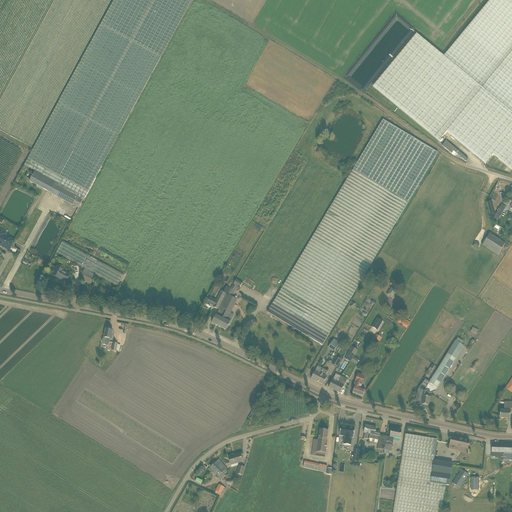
[(511,0),(490,0),(444,56),(511,112),(511,0)]
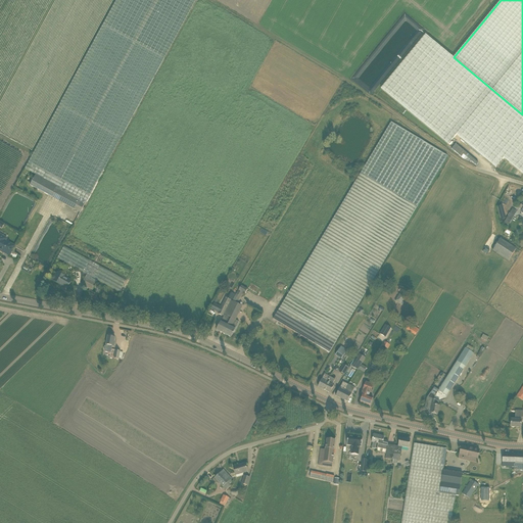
[(522,174),(522,114),(454,57),(425,35),(381,89),(448,144),(457,135),(495,168),(504,158),(522,174)]
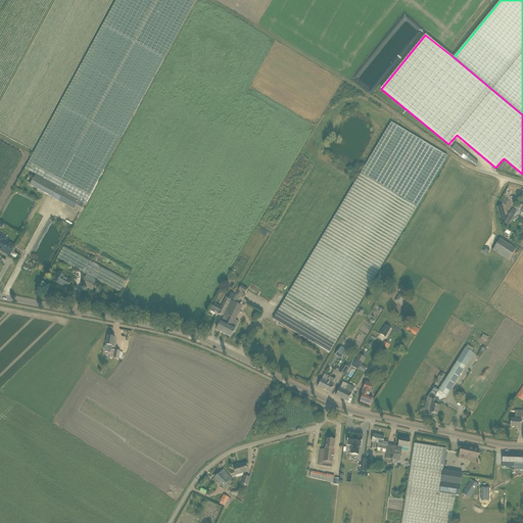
[(391,123),(273,319),(298,334),(301,336),(329,352),(336,341),(447,156),(391,123)]
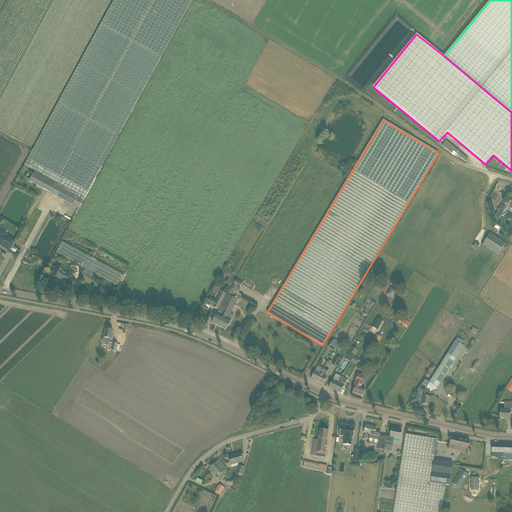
[(446,141),(442,146),(452,154),(454,151),(456,153),(458,151),(446,141)]
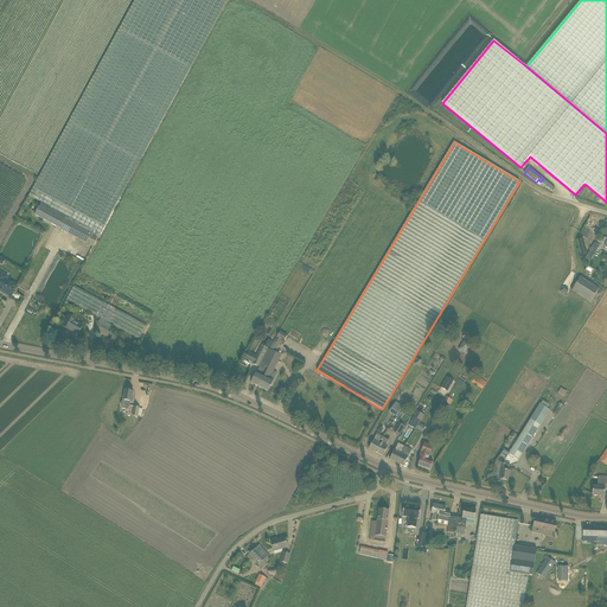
[(555,190),(544,180),(542,183),(553,192),(555,190)]
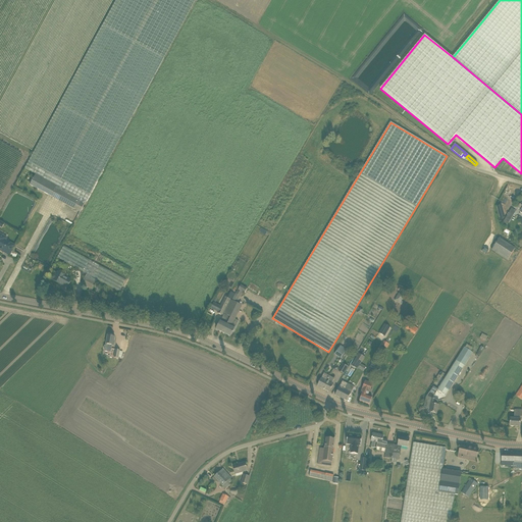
[(44,178),(47,172),(39,168),(36,174),(30,185),(38,190),(44,178)]
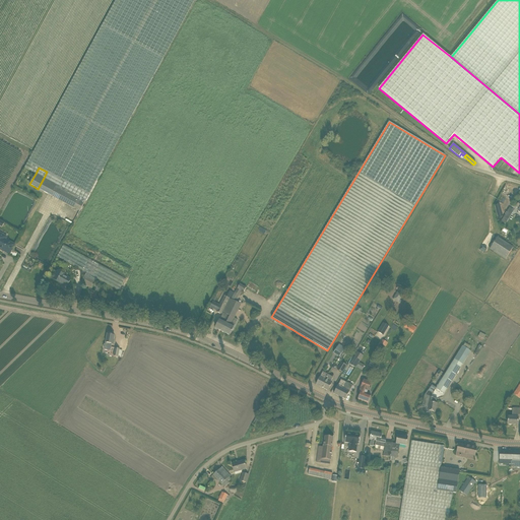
[(86,200),(44,178),(38,189),(52,196),(80,211),(86,200)]
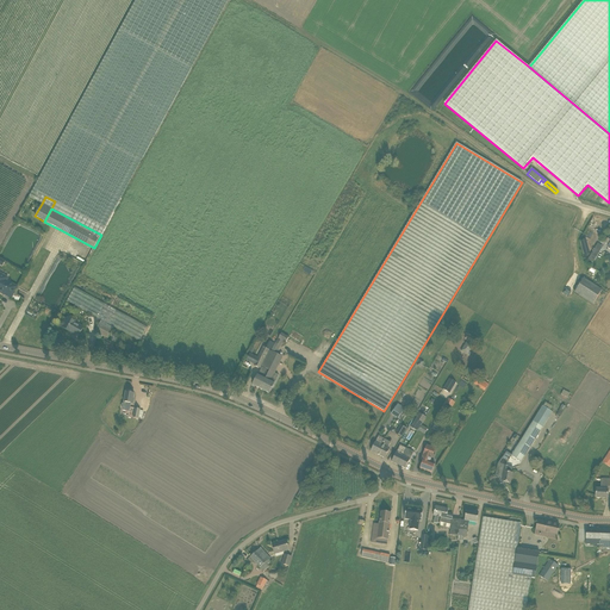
[(11,299),(18,287),(6,281),(8,278),(0,273),(0,292),(4,294),(5,294),(11,298),(11,299)]
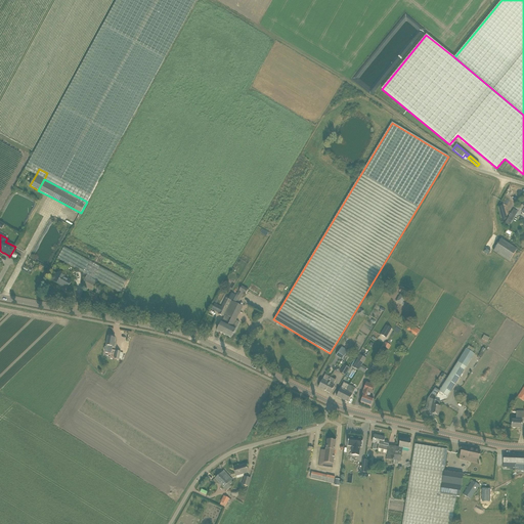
[(517,250),(501,239),(493,251),(510,261),(517,250)]
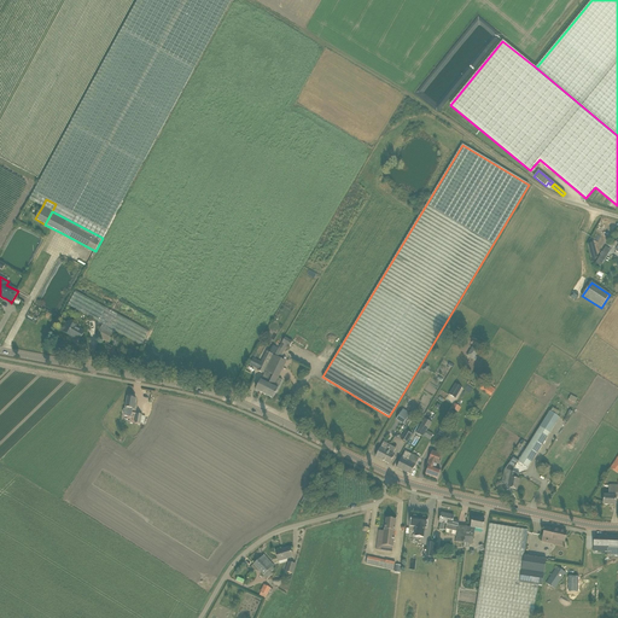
[(149,332),(76,292),(68,305),(103,325),(101,327),(115,334),(116,332),(141,345),(149,332)]
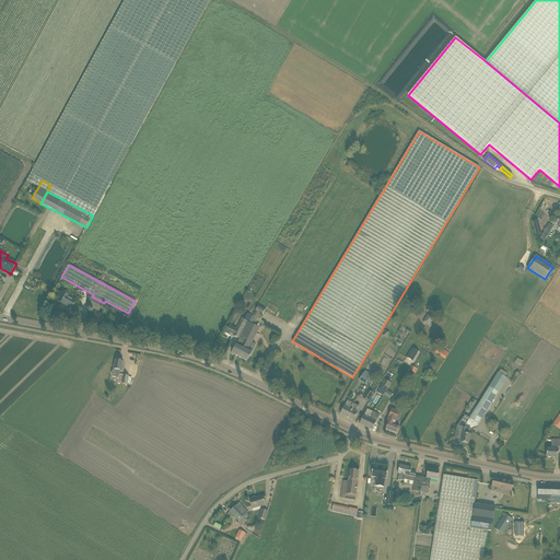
[(77,301),(76,301),(69,298),(70,296),(62,292),(61,293),(60,293),(58,296),(59,298),(57,301),(65,305),(66,305),(72,308),(77,301)]
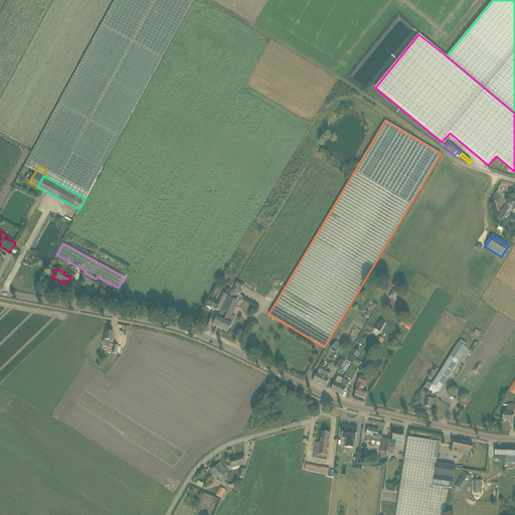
[(96,279),(84,273),(80,280),(92,286),(96,279)]
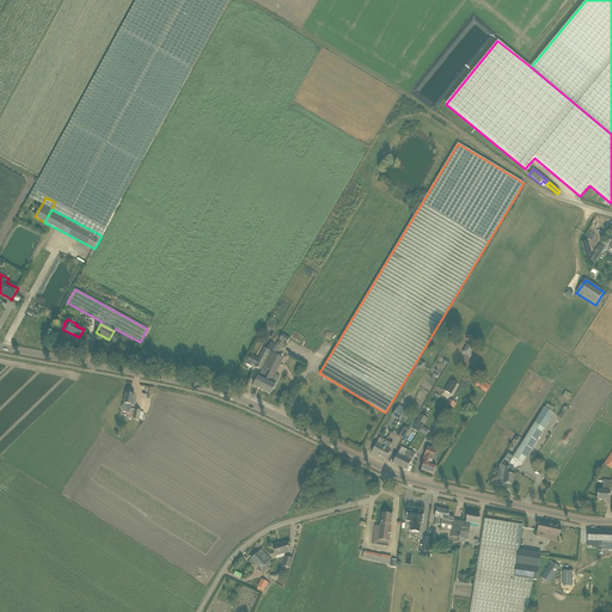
[(289,340),(282,335),(279,340),(285,344),(286,344),(289,340)]
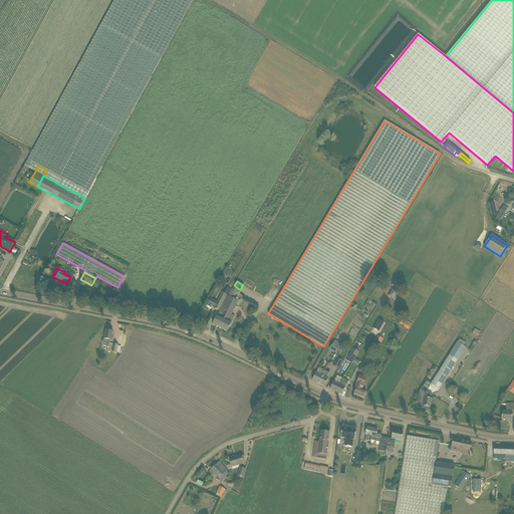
[(233,298),(239,289),(234,285),(228,296),(233,298)]
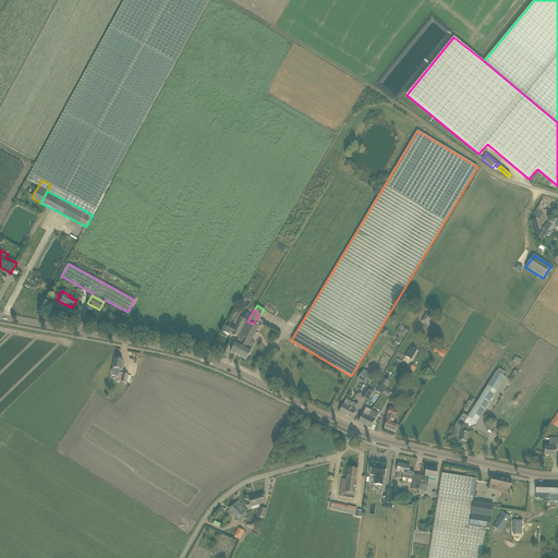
[(426,314),(422,322),(427,325),(433,317),(426,314)]
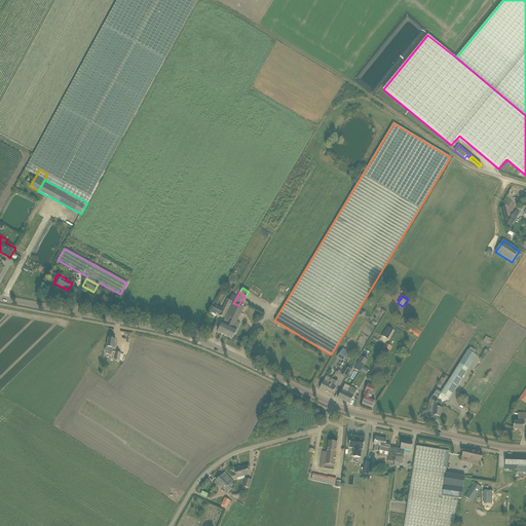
[(223,335),(229,323),(231,320),(226,316),(225,316),(232,302),(227,299),(222,309),(221,309),(222,310),(220,314),(219,313),(219,314),(219,315),(225,318),(222,324),(218,332),(223,335)]
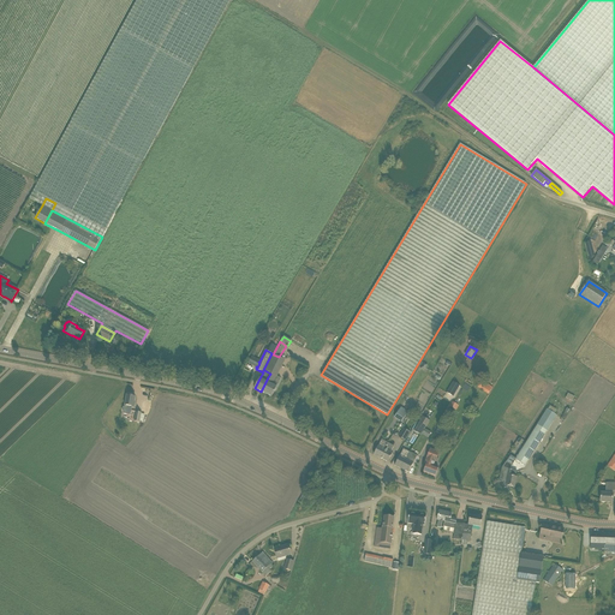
[(264,370),(270,374),(276,376),(285,360),(279,357),(273,354),(268,363),(264,370)]
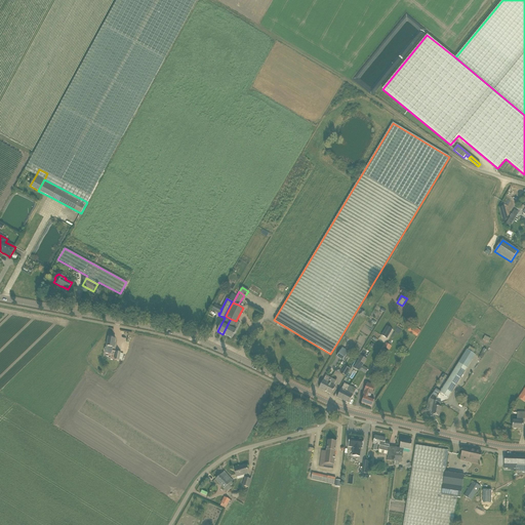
[(231,319),(229,322),(223,334),(232,338),(236,331),(234,329),(235,327),(233,326),(236,321),(231,319)]
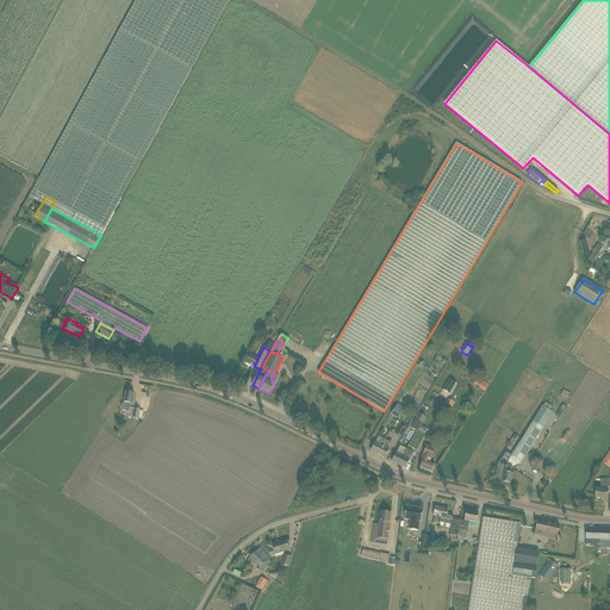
[(478,375),(477,378),(473,384),(484,391),(490,384),(478,375)]
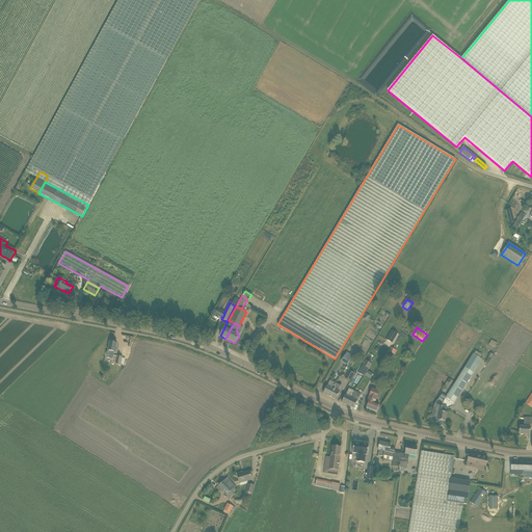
[(392,343),(398,335),(392,330),(387,340),(392,343)]
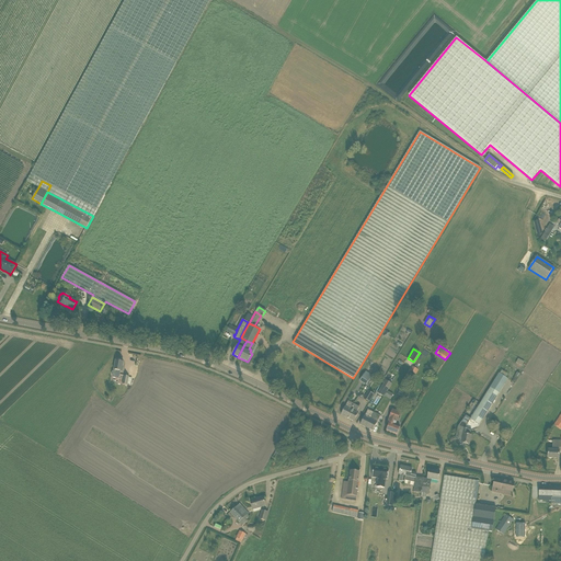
[(123,367),(124,363),(119,362),(119,361),(118,361),(117,361),(116,361),(113,378),(119,379),(121,371),(123,371),(124,367),(123,367)]
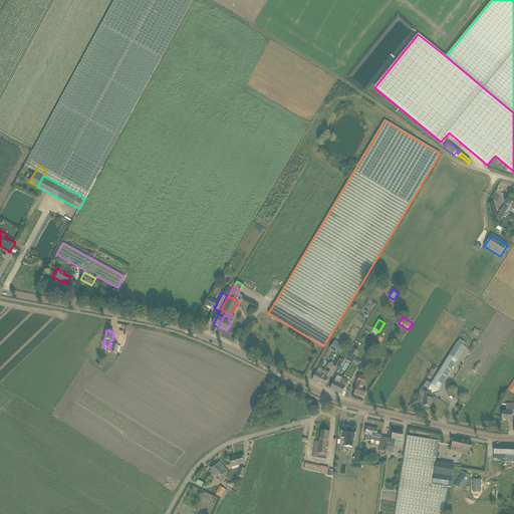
[(379,346),(383,338),(378,336),(374,343),(379,346)]
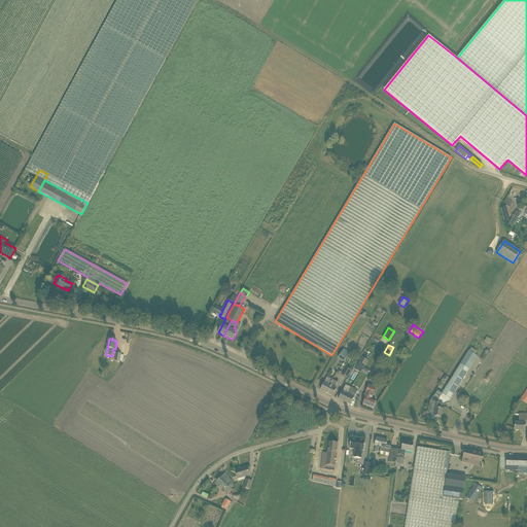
[(344,362),(347,356),(350,353),(344,349),(342,353),(338,358),(344,362)]
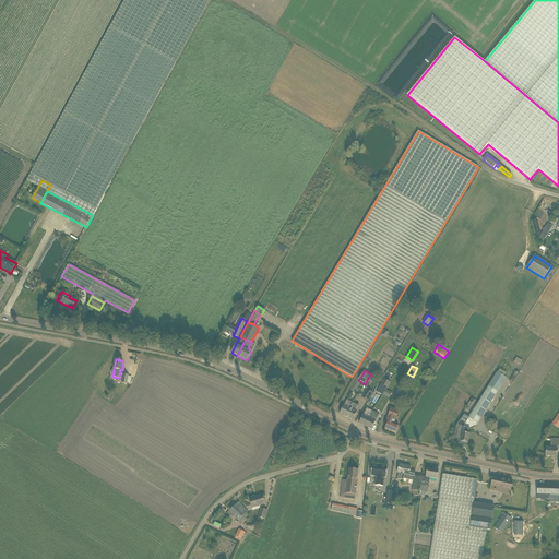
[(379,388),(384,392),(387,390),(390,382),(384,379),(379,388)]
